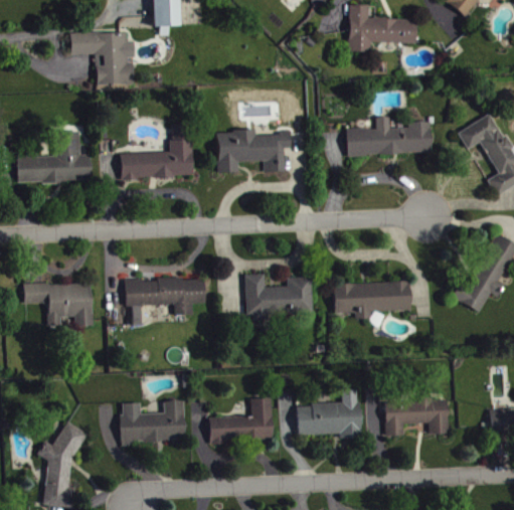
[(151,0),(153,26),(161,26),(161,35),(170,35),(170,26),(179,25),(178,0),(151,0)]
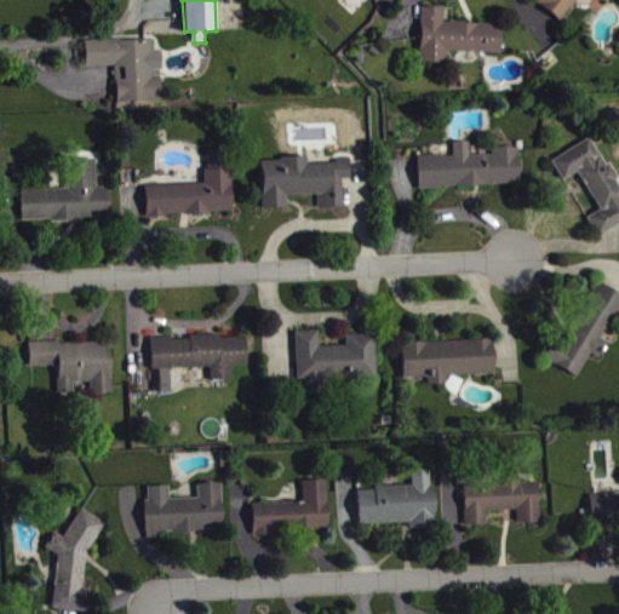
[(538,0),(537,3),(560,19),(574,0),(538,0)]
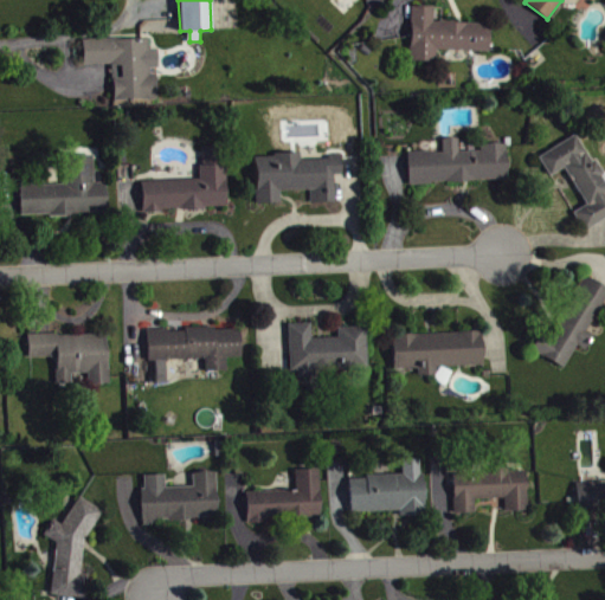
[(490,51),(490,23),(433,21),(435,6),(412,6),(411,60),(437,60),(437,50),(490,51)]
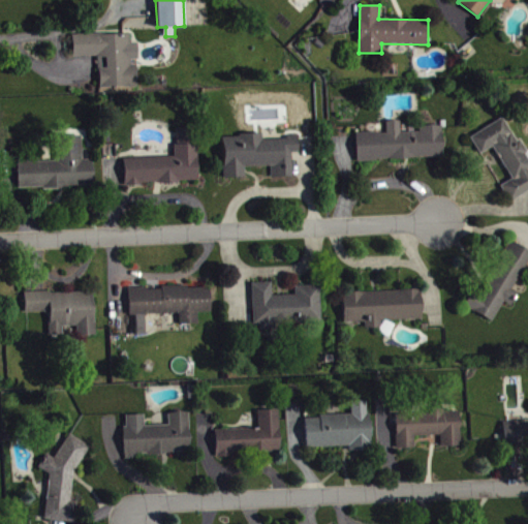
[(137,86),(137,60),(138,60),(138,41),(130,41),(130,32),(73,34),(73,56),(98,55),(99,87),(137,86)]
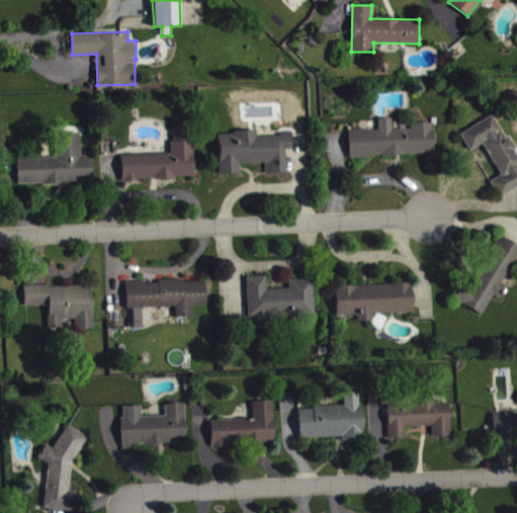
[(460,133),(469,150),(484,143),(501,175),(490,180),(499,196),(516,186),(516,149),(514,151),(495,114),(460,133)]
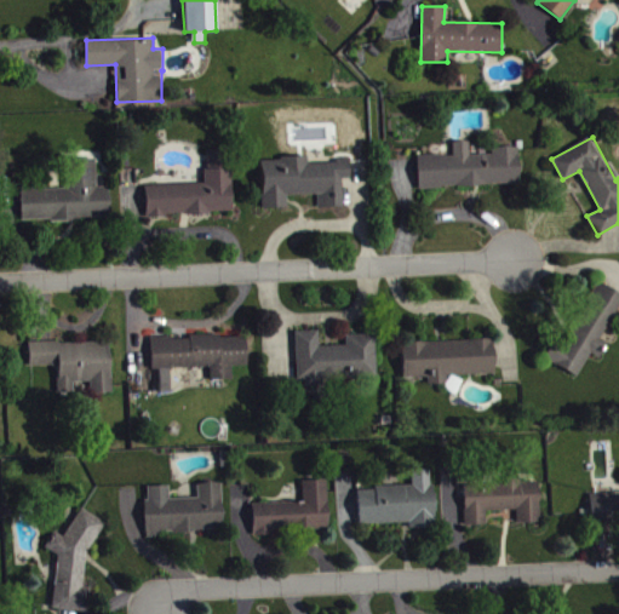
[(520,184),(519,147),(492,147),(492,154),(470,154),(470,141),(453,141),(453,154),(417,155),(418,187),(520,184)]
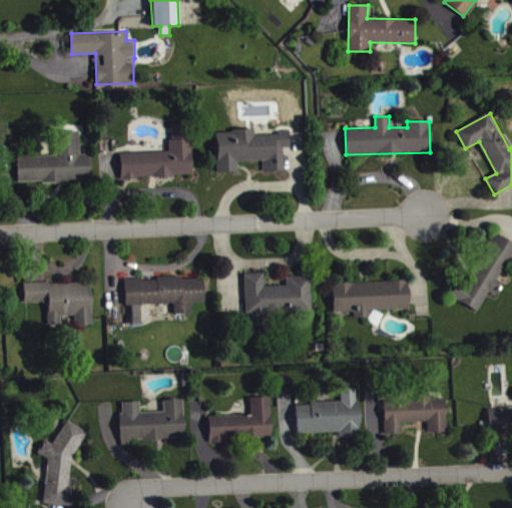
[(120,152),(120,177),(191,175),(190,122),(170,123),(171,151),(120,152)]
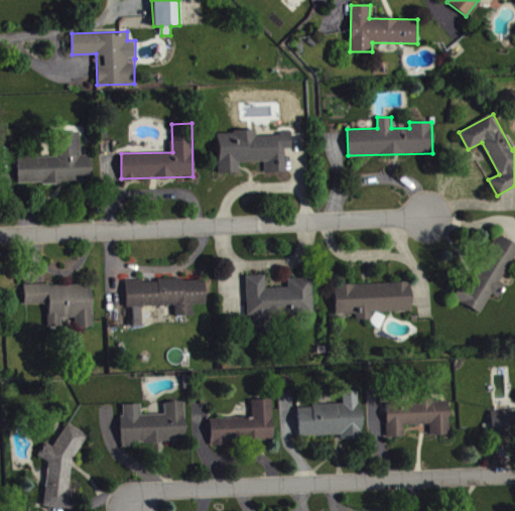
[(218,131),(219,172),(239,172),(239,161),(264,161),(265,172),(285,171),(285,148),(291,148),(291,133),(256,134),(256,130),(218,131)]
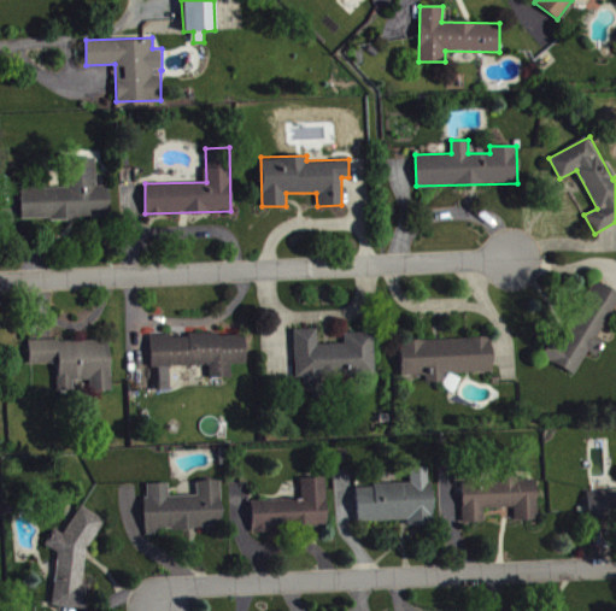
[(110,216),(109,184),(97,184),(95,157),(68,157),(68,186),(9,187),(10,218),(110,216)]
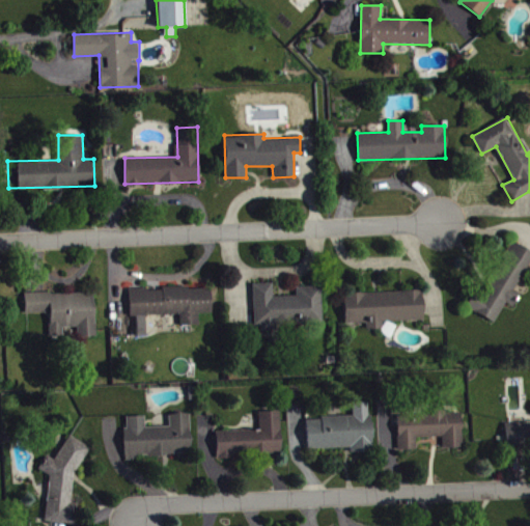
[(495,322),(505,302),(511,305),(519,293),(514,289),(529,260),(529,250),(513,242),(483,298),(474,293),(467,306),(495,322)]
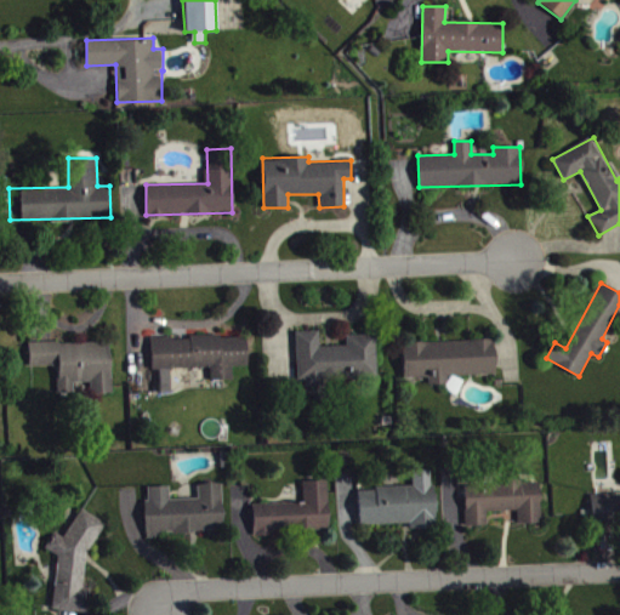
[(375,334),(346,335),(346,346),(319,346),(318,331),(295,331),(297,385),(323,383),(323,377),(376,375),(375,334)]
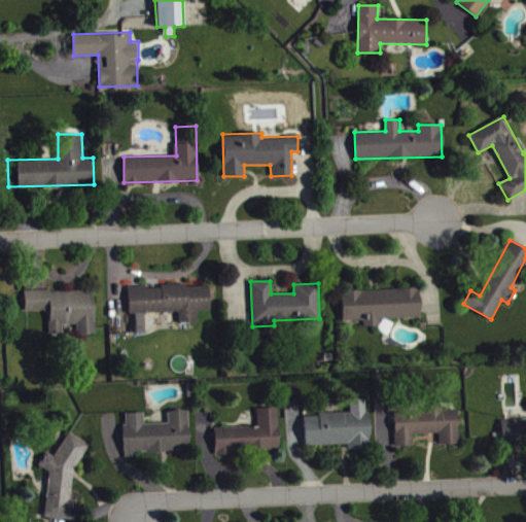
[(144,312),(178,311),(178,322),(198,322),(198,311),(210,310),(209,284),(129,287),(129,313),(136,313),(137,333),(145,333),(144,312)]
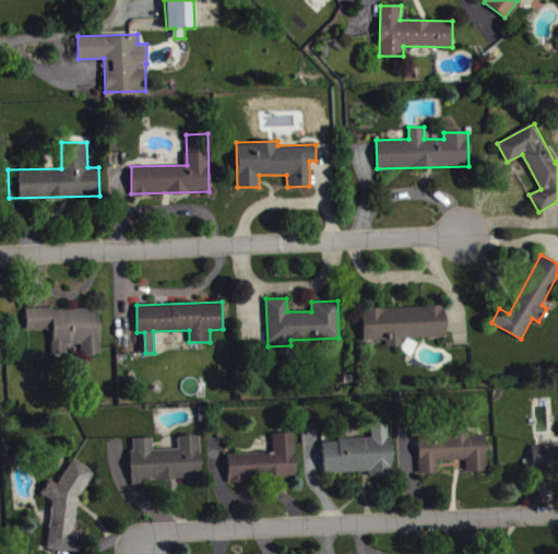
[(361,308),(363,340),(386,340),(386,346),(403,345),(403,338),(446,337),(444,306),(361,308)]
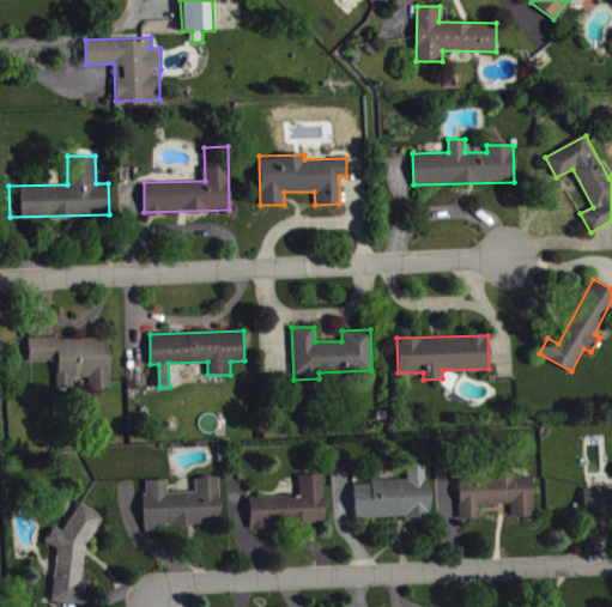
[(109,337),(29,339),(30,362),(56,360),(58,388),(110,387),(109,337)]
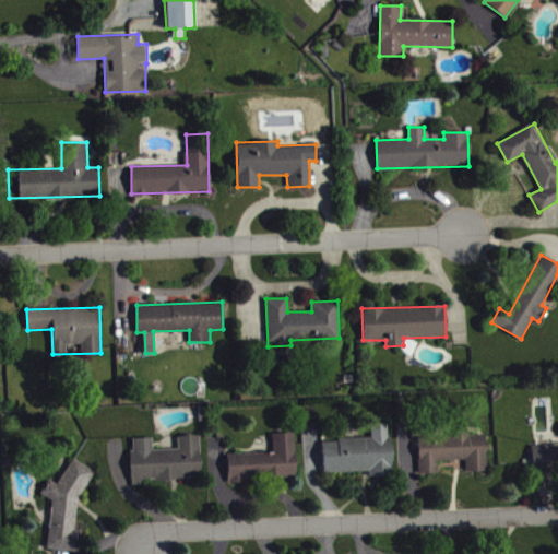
[(322,472),(368,471),(368,476),(390,476),(390,423),(370,423),(371,438),(322,439),(322,472)]
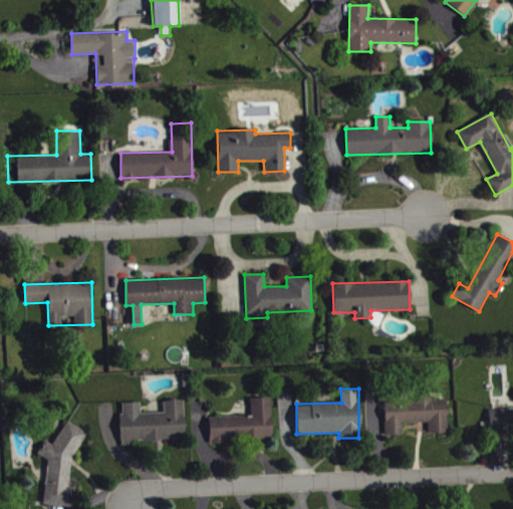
[(446,397),(383,400),(385,435),(403,435),(403,423),(428,422),(428,434),(448,433),(446,397)]
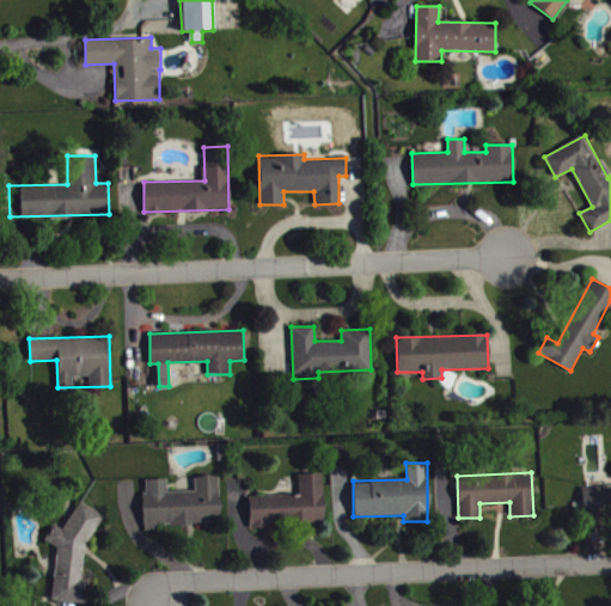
[(249,496),(249,524),(324,522),(323,473),(298,473),(299,495),(249,496)]
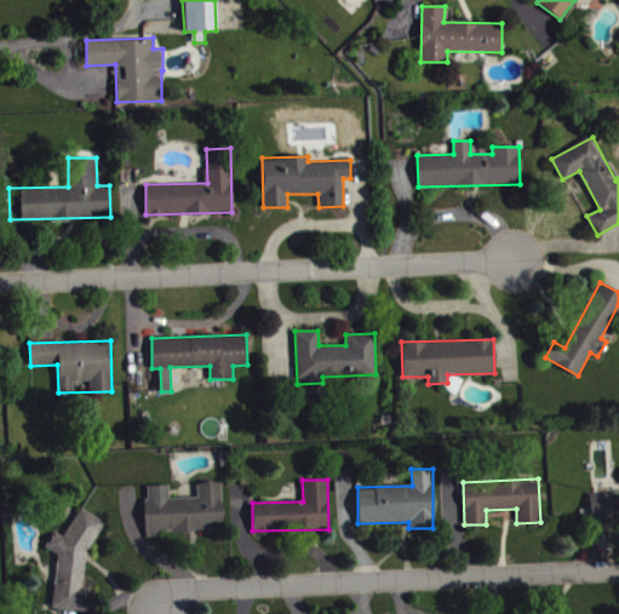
[(222,482),(198,482),(198,498),(170,498),(170,485),(145,486),(145,532),(223,531),(222,482)]
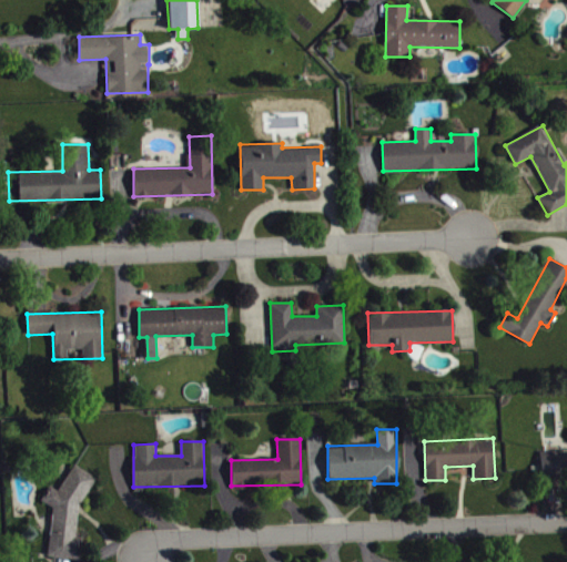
[(48,557),(81,560),(83,537),(77,537),(79,509),(97,477),(73,465),(60,488),(49,487),(41,500),(53,507),(52,514),(39,513),(37,533),(50,534),(48,557)]
